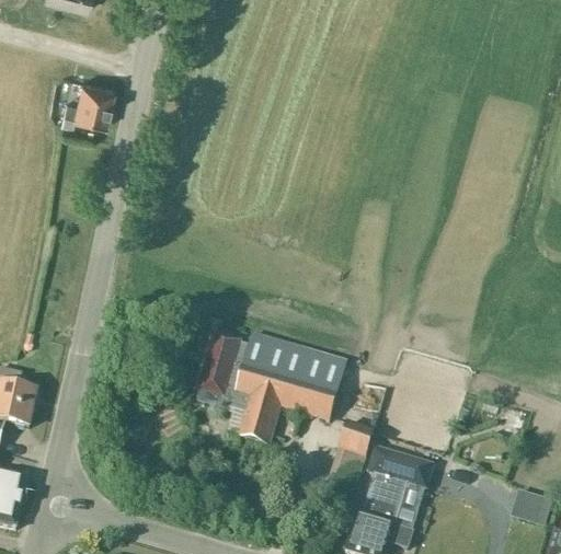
[(76,115),(106,122),(114,85),(82,78),(77,101),(66,99),(61,118),(73,122),(76,115)]
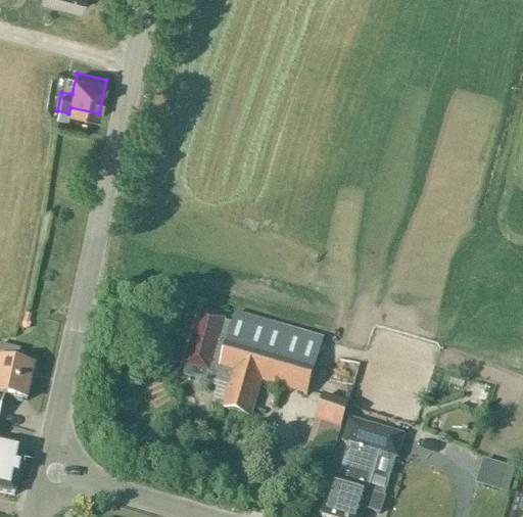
[(249,414),(262,379),(307,392),(324,336),(236,311),(233,321),(224,319),(225,316),(199,308),(184,361),(186,362),(185,366),(187,370),(193,372),(196,369),(198,365),(207,368),(205,375),(228,381),(221,405),(249,414)]
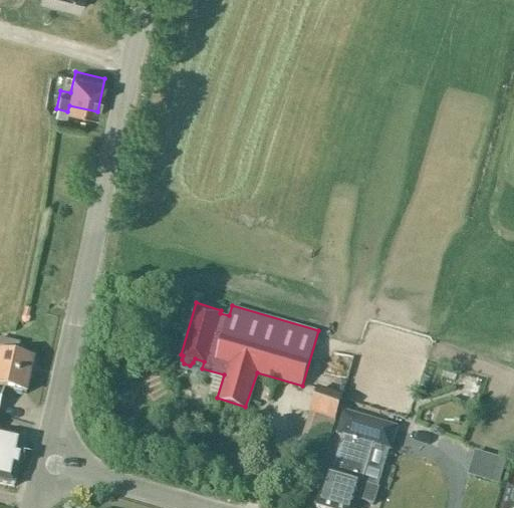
[(18,340),(0,335),(0,383),(3,384),(25,389),(32,356),(15,352),(18,340)]
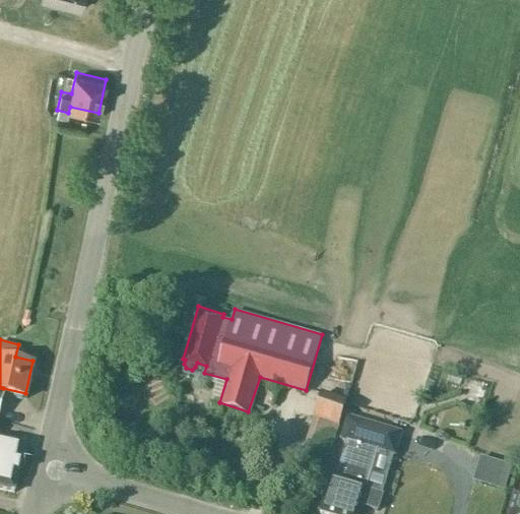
[(324,373),(320,384),(336,391),(341,379),(324,373)]
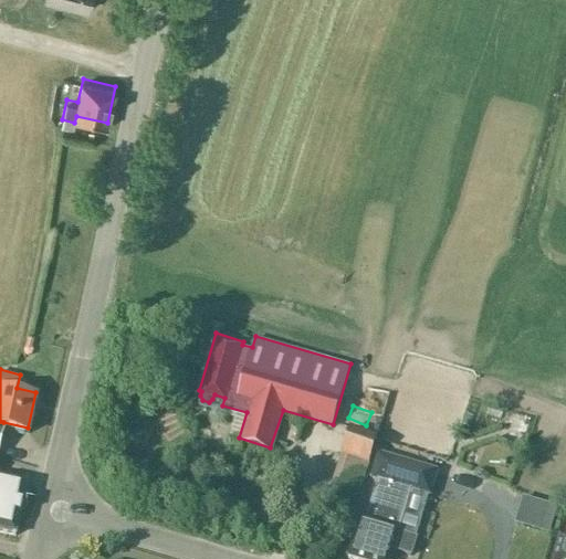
[(502,408),(502,425),(523,425),(523,408),(502,408)]
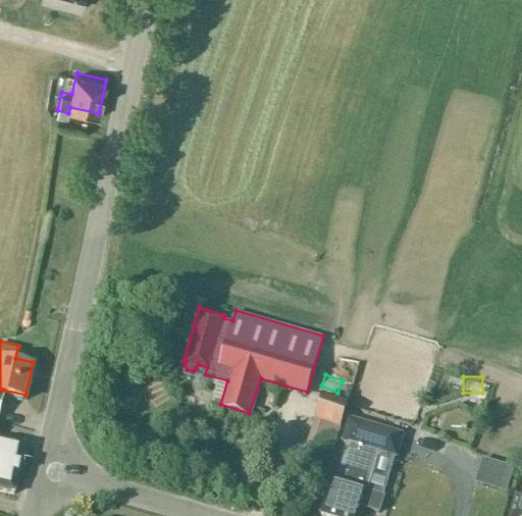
[(349,399),(321,390),(312,416),(313,416),(302,451),(327,459),(338,425),(340,425),(349,399)]
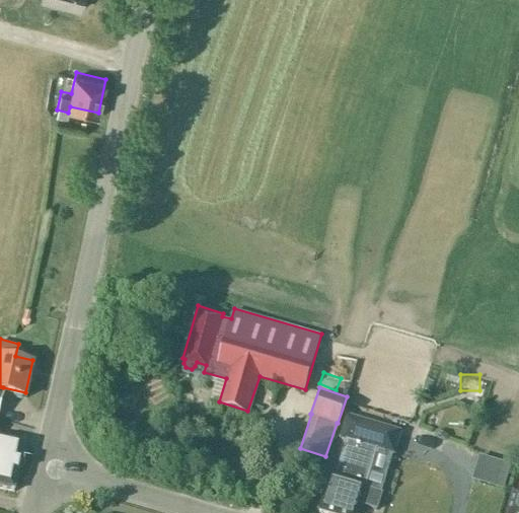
[(316,508),(332,512),(357,512),(361,502),(377,506),(381,490),(366,485),(367,483),(366,482),(377,446),(393,451),(400,428),(346,411),(339,434),(346,436),(334,472),(328,470),(316,508)]
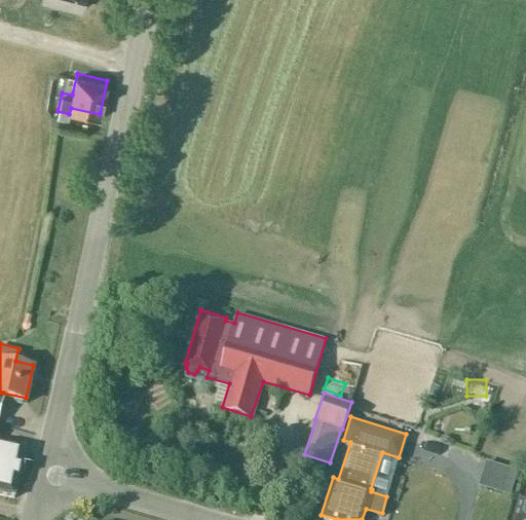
[(0,491),(14,494),(26,444),(0,438),(0,491)]
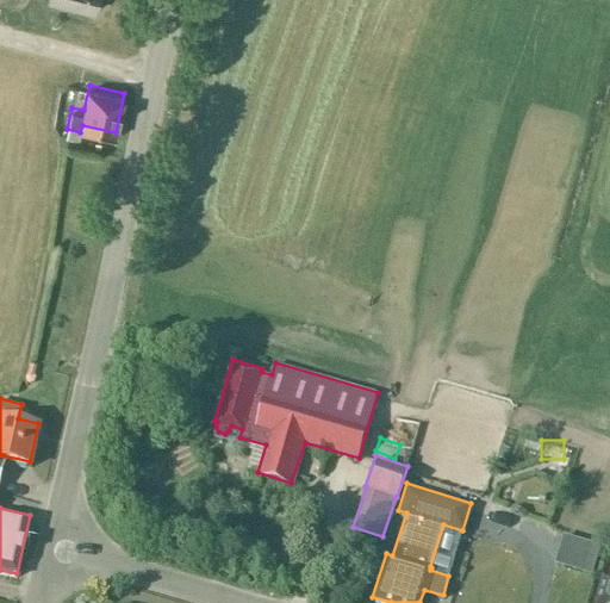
[(609,602),(609,573),(601,571),(591,602),(609,602)]
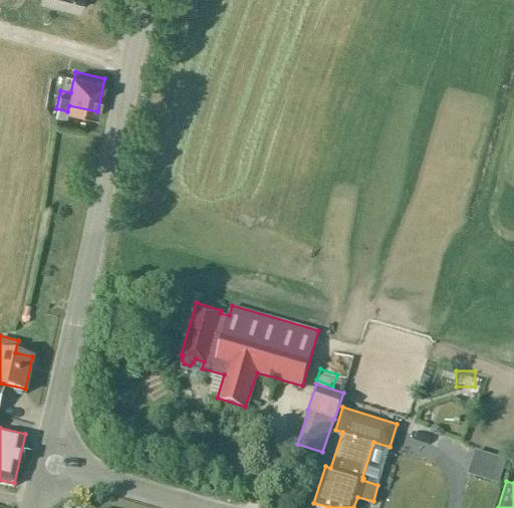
[(309,495),(311,486),(303,484),(300,493),(309,495)]
